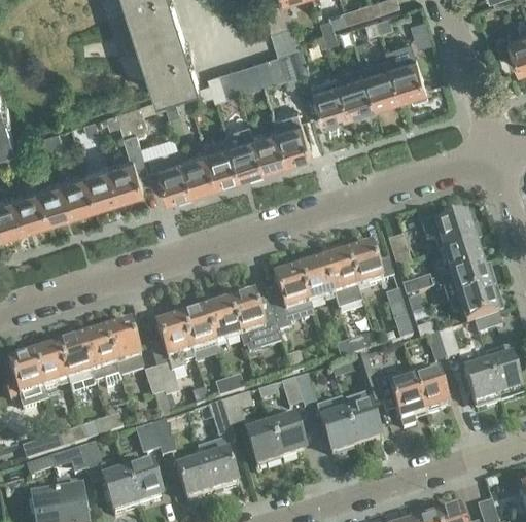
[(134,26),(177,11),(173,0),(124,0),(126,0),(134,26)]
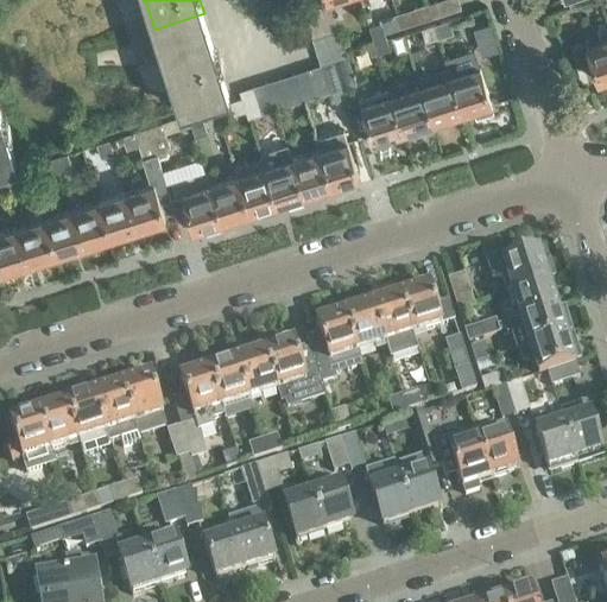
[(321,0),(303,6),(307,17),(307,18),(332,10),(329,0),(321,0)]
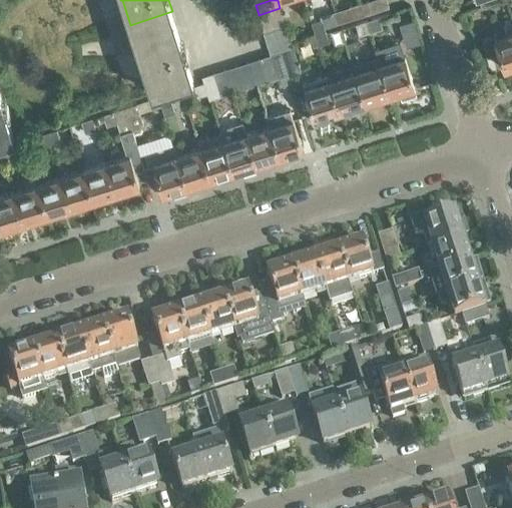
[(349,1),(353,13),(363,9),(360,0),(352,0),(349,1)]
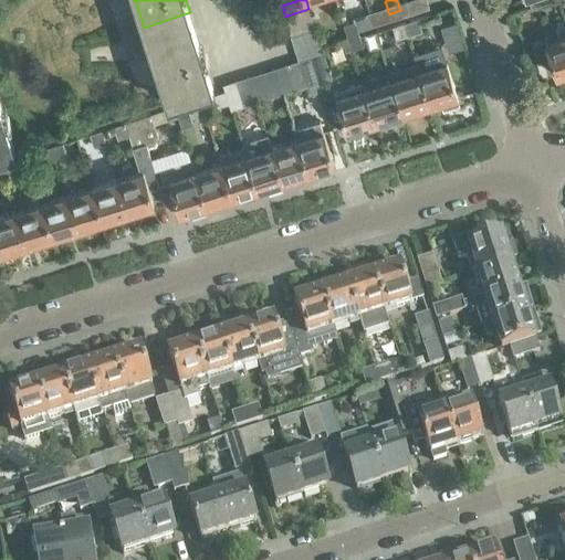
[(397,0),(400,10),(428,1),(427,0),(397,0)]
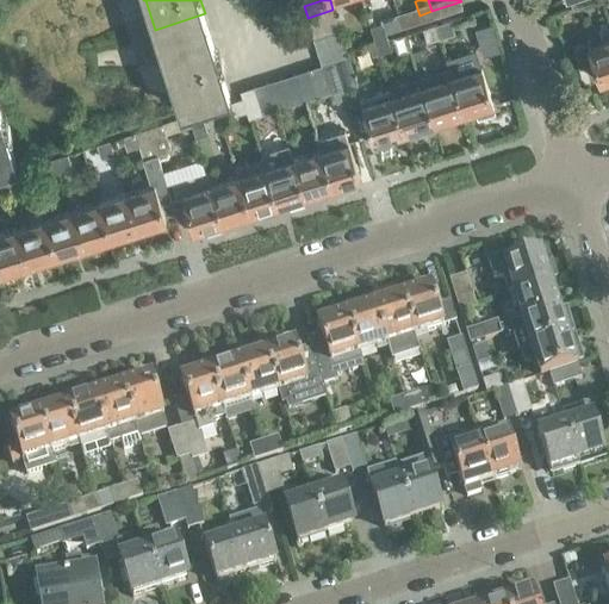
[(333,10),(308,18),(312,31),(340,23),(335,8),(333,10)]
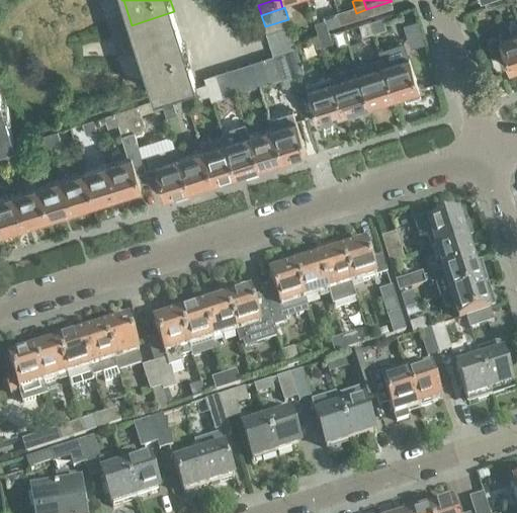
[(194,75),(174,11),(132,25),(141,53),(138,53),(141,63),(144,62),(152,88),(194,75)]
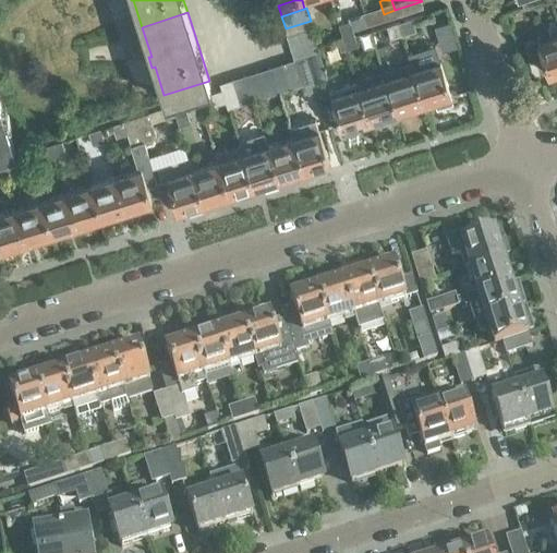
[(411,12),(397,16),(401,29),(415,24),(411,12)]
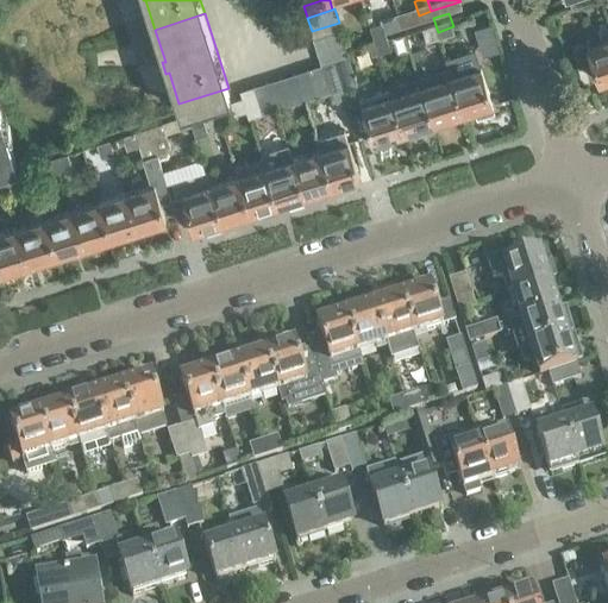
[(369,19),(373,33),(386,30),(381,16),(369,19)]
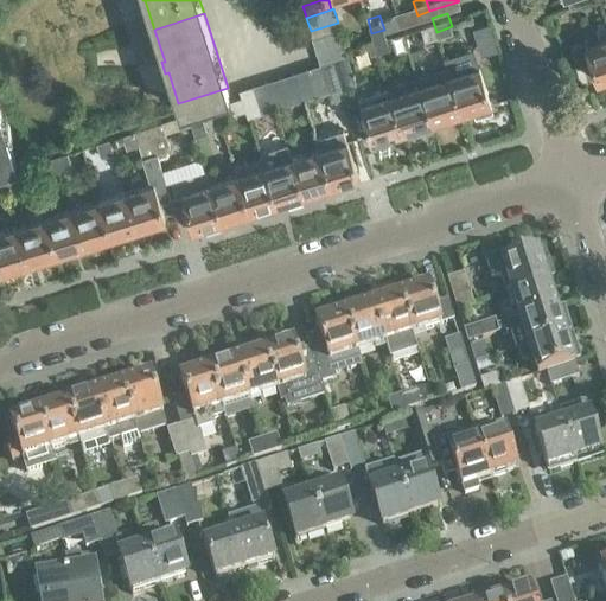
[(489,16),(473,19),(482,45),(497,40),(489,16)]
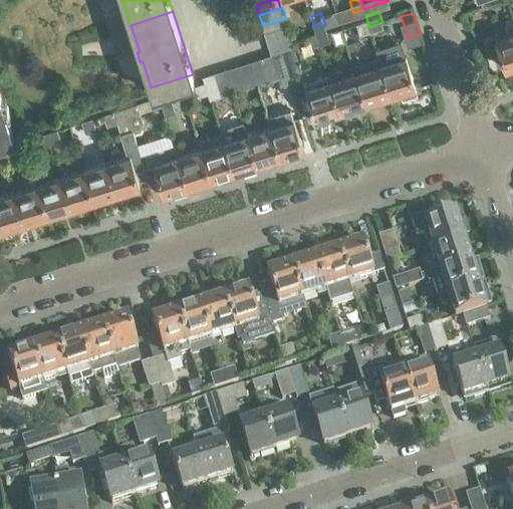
[(512,59),(512,14),(504,18),(507,28),(495,32),(494,30),(483,33),(488,50),(498,47),(499,50),(497,50),(500,60),(503,59),(504,63),(512,59)]
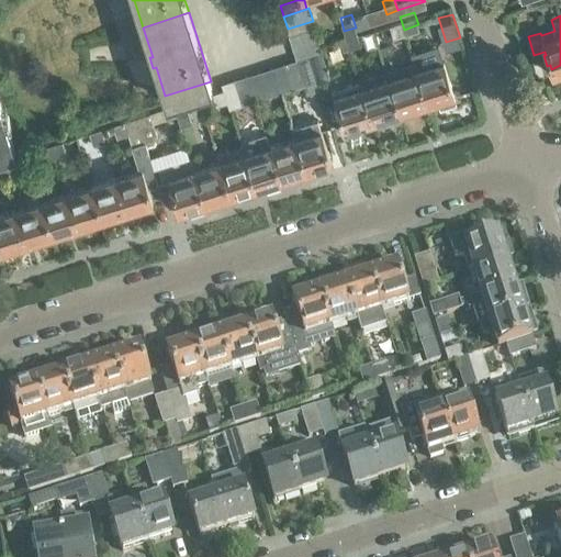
[(404,30),(400,17),(389,20),(392,33),(404,30)]
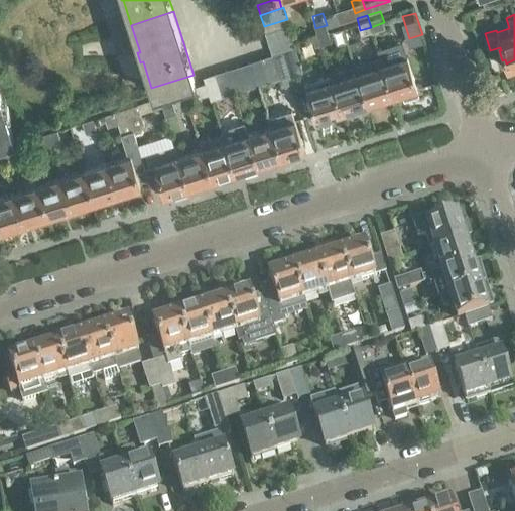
[(264,26),(267,38),(290,30),(287,19),(264,26)]
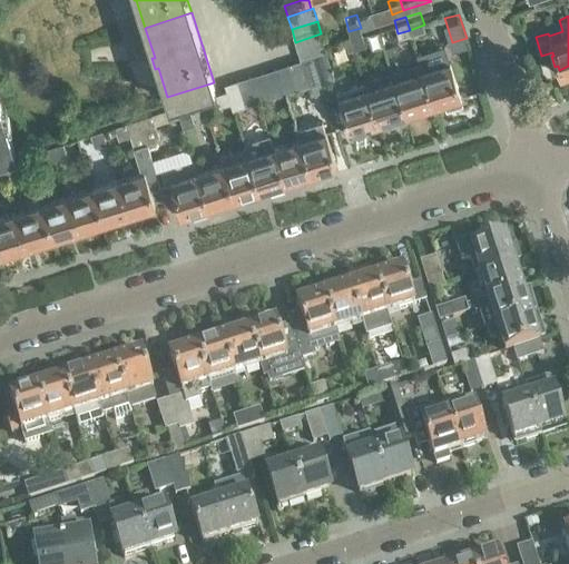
[(361,28),(349,31),(353,43),(364,39),(361,28)]
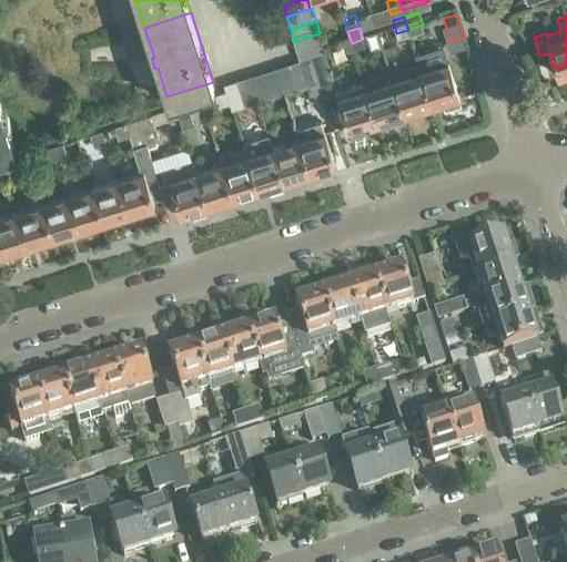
[(320,33),(294,42),(299,54),(311,50),(324,47),(320,33)]
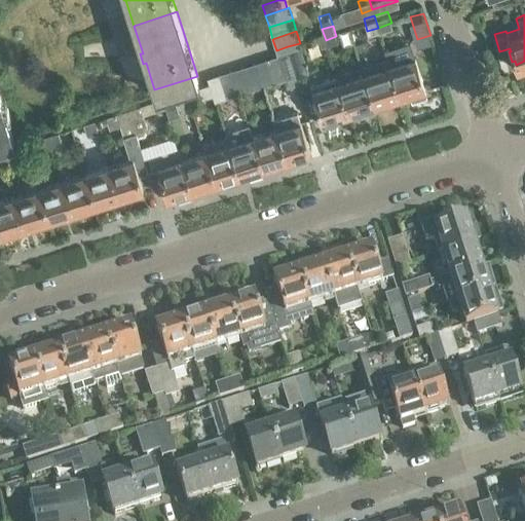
[(409,36),(383,44),(385,53),(398,91),(409,88),(411,94),(425,89),(423,83),(424,83),(414,52),(412,44),(409,36)]
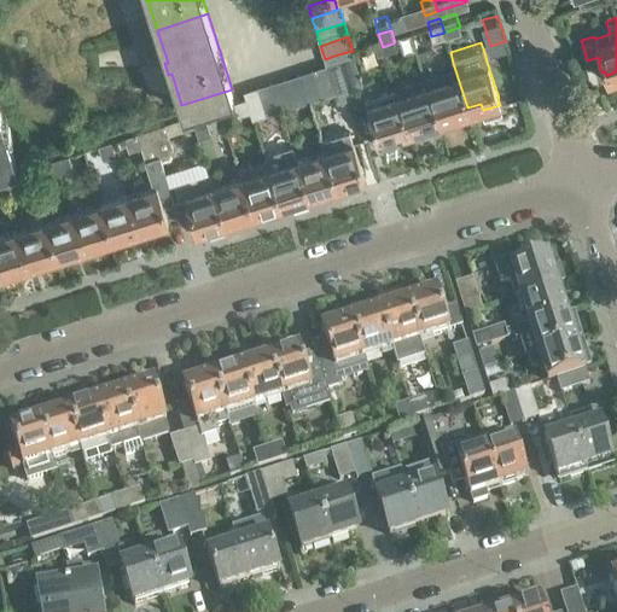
[(353,51),(338,54),(348,82),(361,79),(353,51)]
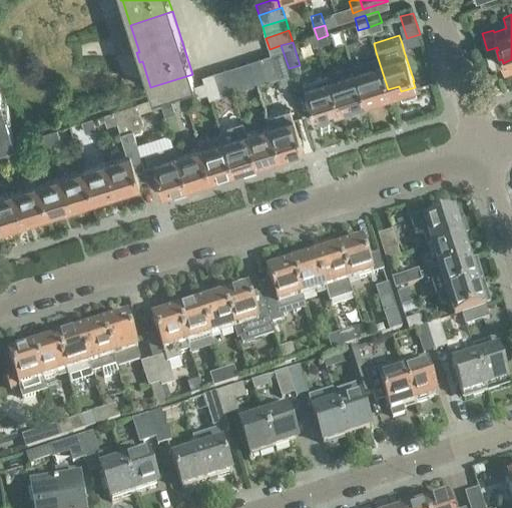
[(281,45),(270,49),(277,72),(282,85),(293,82),(289,68),(281,45)]
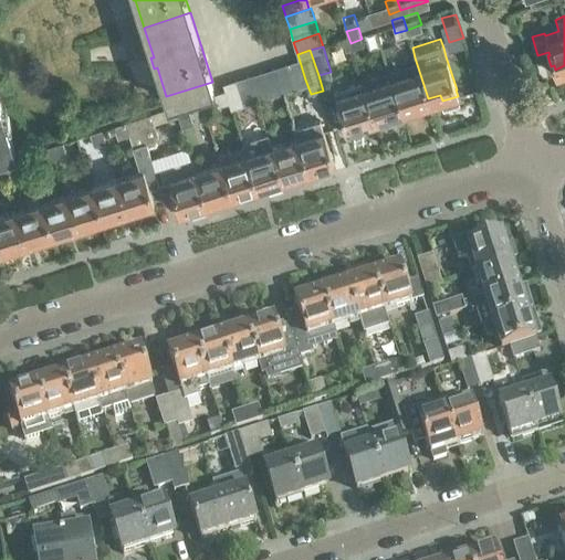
[(297,54),(285,59),(293,83),(305,80),(297,54)]
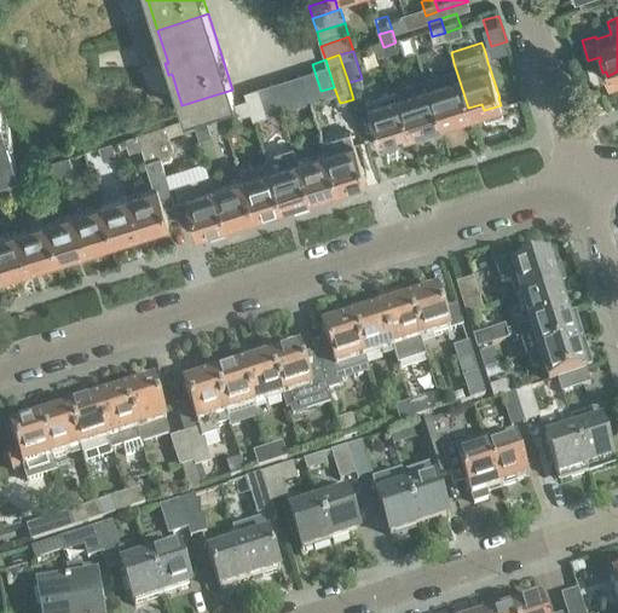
[(454,63),(425,73),(439,117),(440,117),(443,123),(457,120),(455,113),(468,108),(454,63)]
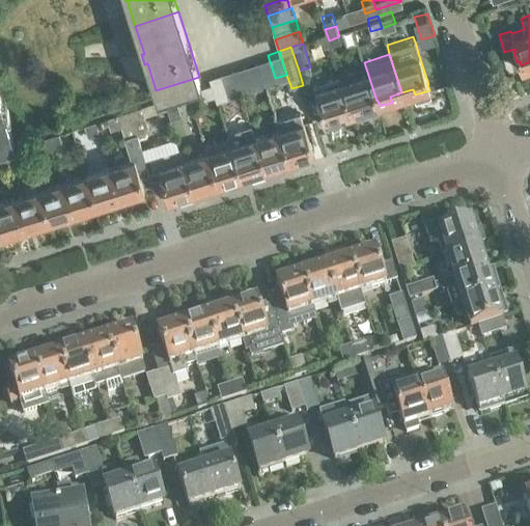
[(268,55),(255,58),(263,82),(275,78),(268,55)]
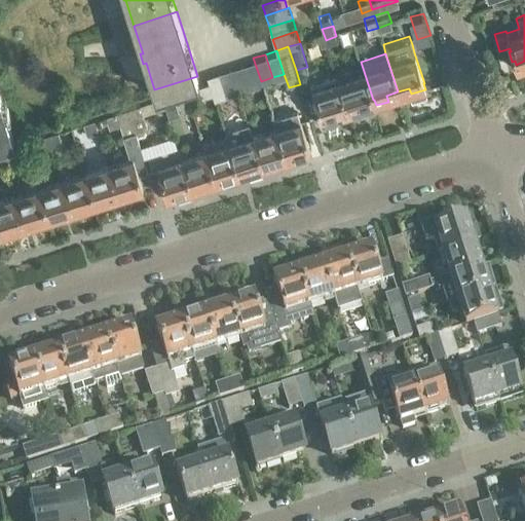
[(253,58),(241,62),(249,85),(261,81),(253,58)]
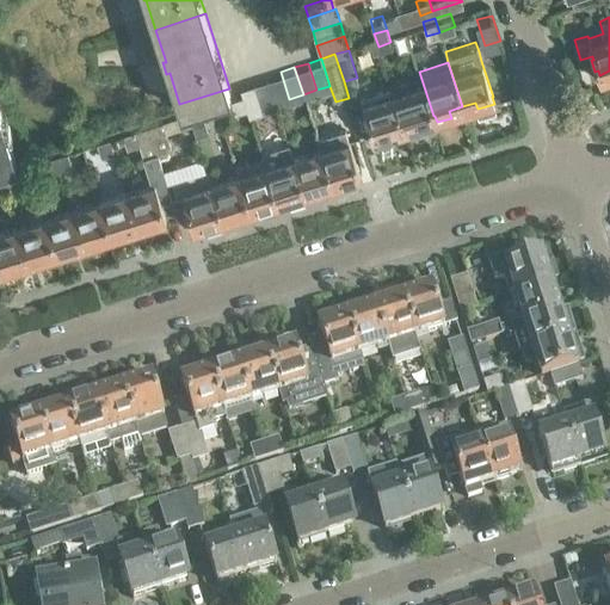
[(281,72),(266,76),(276,103),(289,99),(281,72)]
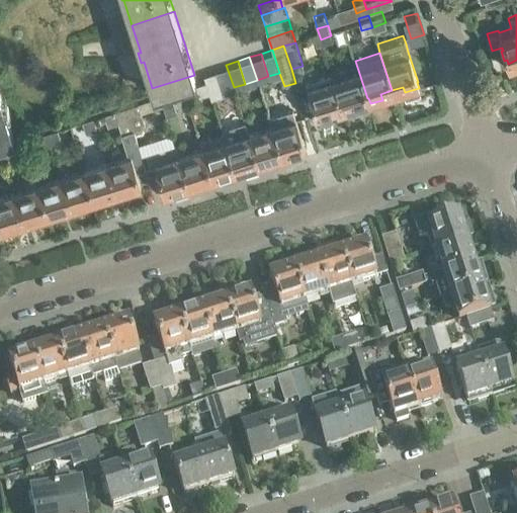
[(355,61),(330,68),(330,70),(332,75),(342,106),(353,103),(354,108),(366,105),(364,99),(367,98),(355,61)]
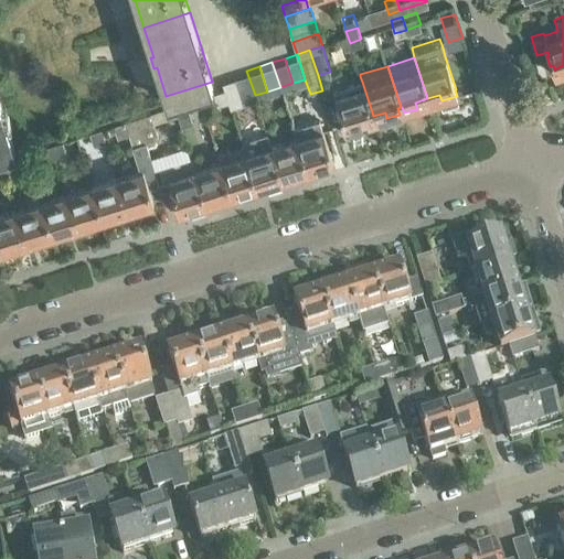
[(246,71),(234,74),(242,99),(255,95),(246,71)]
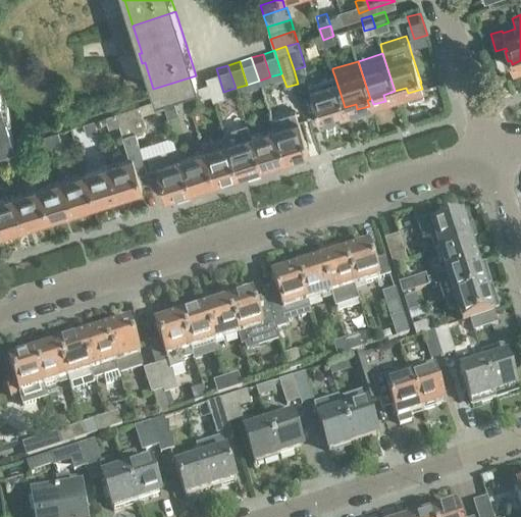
[(206,79),(197,82),(200,93),(210,90),(212,96),(223,92),(216,68),(204,72),(206,79)]
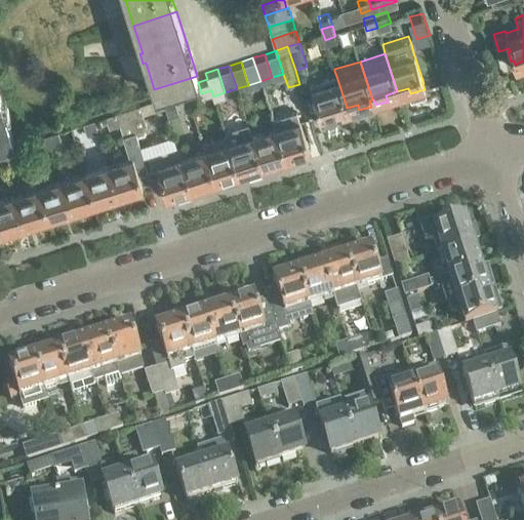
[(334,71),(309,79),(311,85),(321,116),(323,122),(337,117),(335,111),(347,108),(336,76),(334,71)]
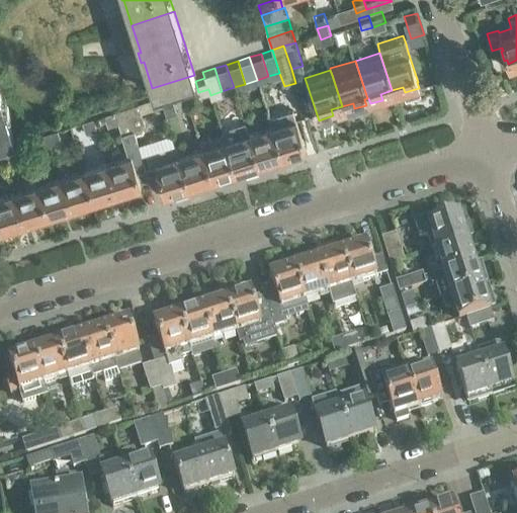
[(0,137),(14,133),(0,89),(0,137)]
